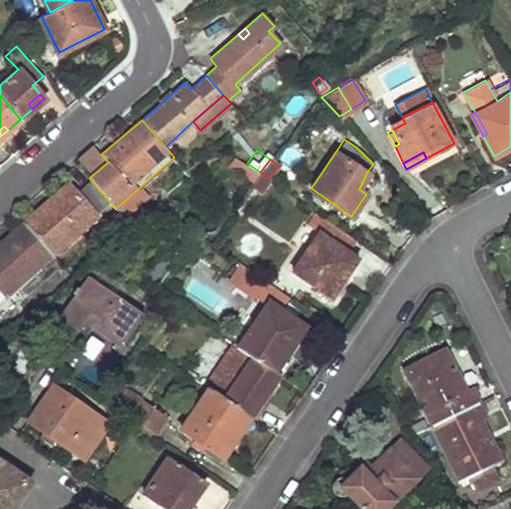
[(260,172),(247,163),(240,173),(254,181),(260,172)]
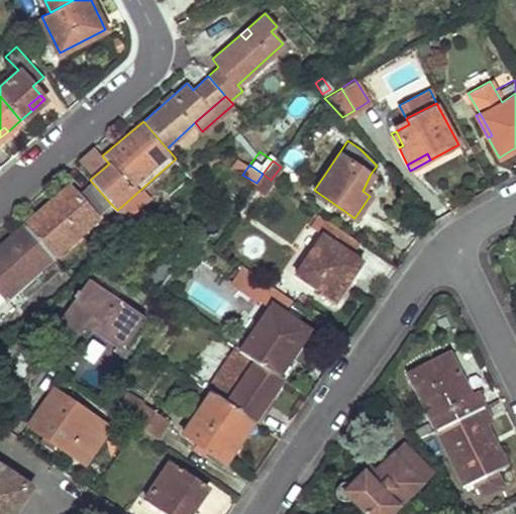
[(323,177),(317,173),(308,186),(314,190),(323,177)]
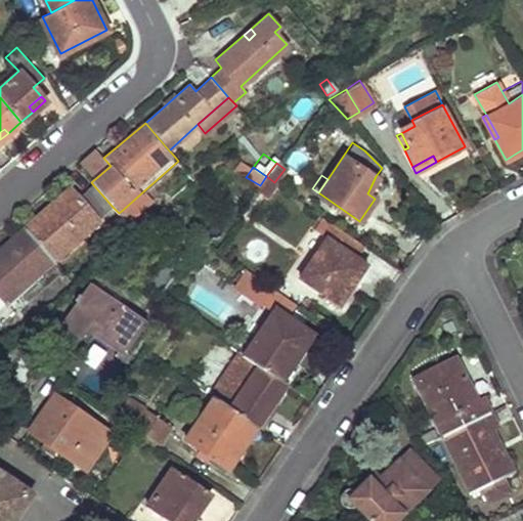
[(258,187),(267,193),(276,182),(274,182),(266,176),(260,185),(258,187)]
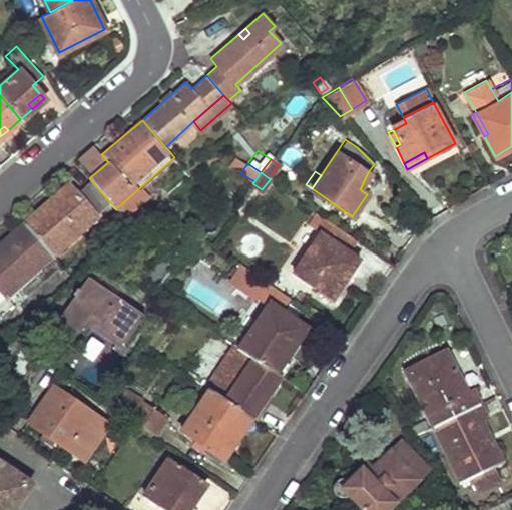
[(378,179),(368,172),(360,189),(367,194),(378,179)]
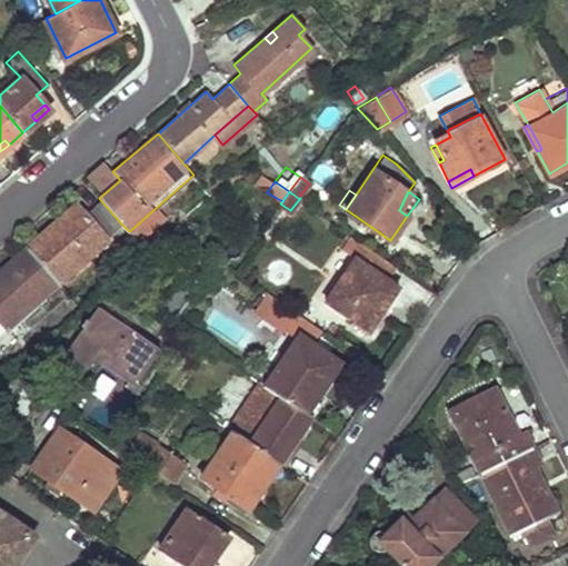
[(85,211),(77,202),(58,219),(61,224),(31,249),(58,280),(121,224),(99,198),(85,211)]
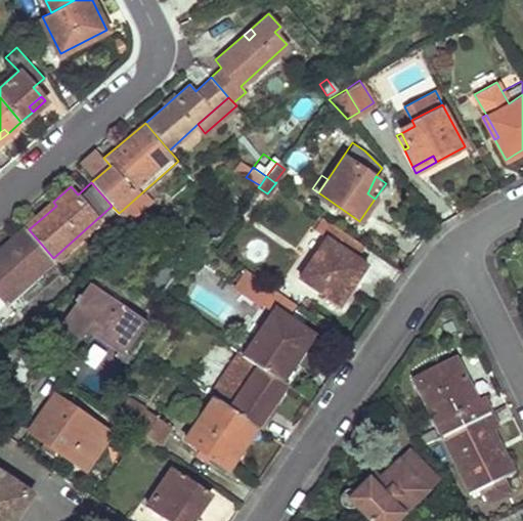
[(149,199),(144,190),(125,208),(133,216),(146,206),(149,199)]
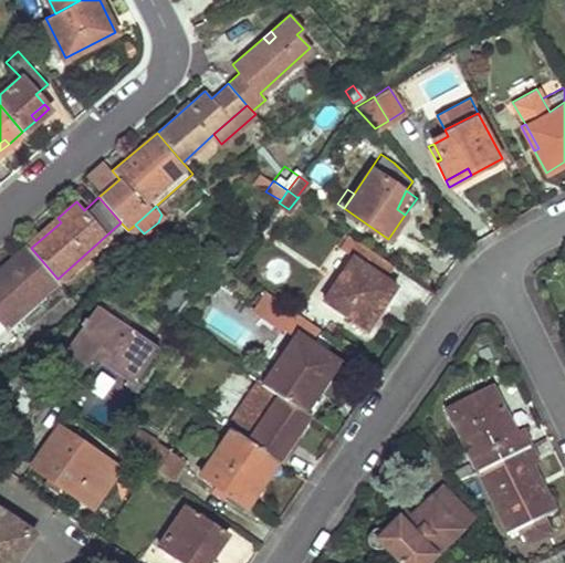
[(61,222),(58,218),(28,244),(31,248),(61,222)]
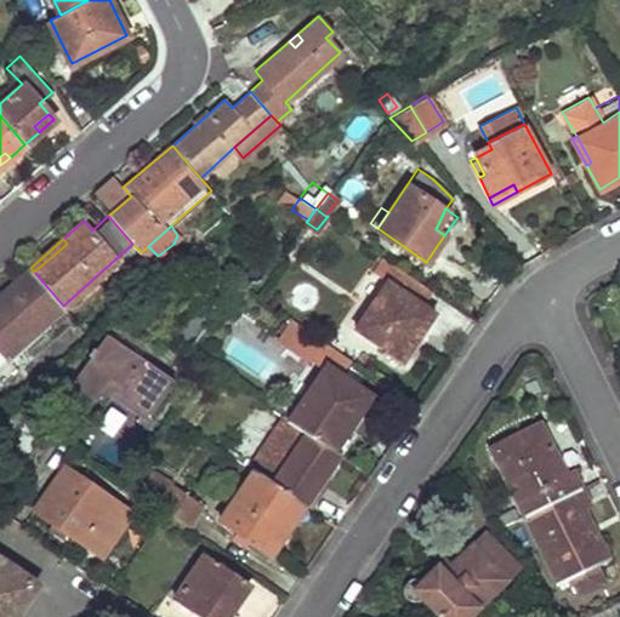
[(387,280),(354,327),(384,348),(400,324),(419,336),(434,312),(420,302),(428,289),(384,256),(374,270),(387,280)]
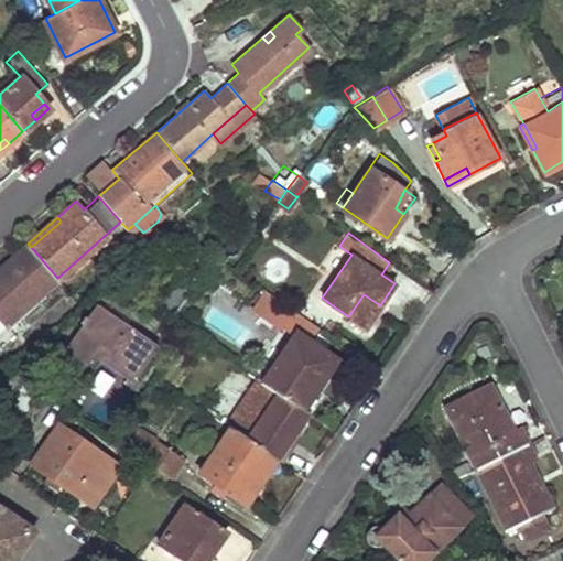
[(0,326),(57,278),(31,247),(28,244),(0,267),(0,326)]
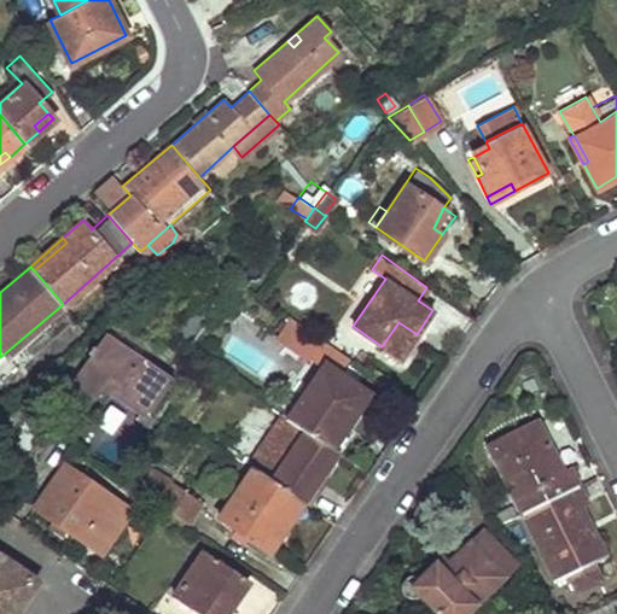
[(167,311),(157,326),(173,335),(181,321),(167,311)]
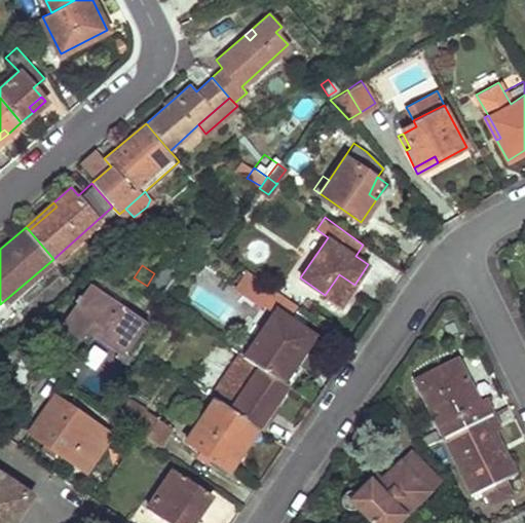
[(233,284),(261,302),(271,287),(245,268),(233,284)]
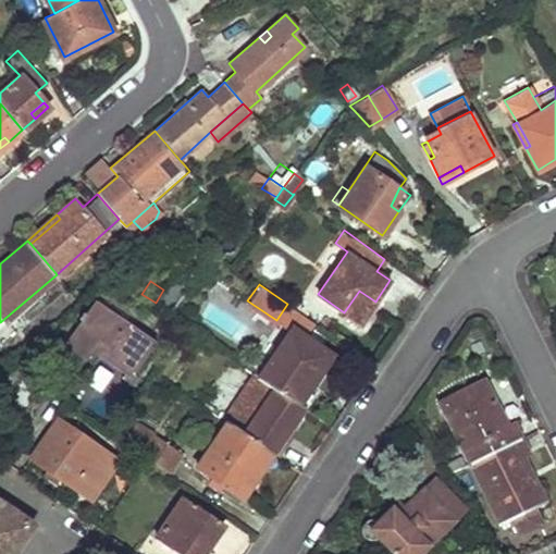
[(375,302),(359,291),(344,312),(359,322),(375,302)]
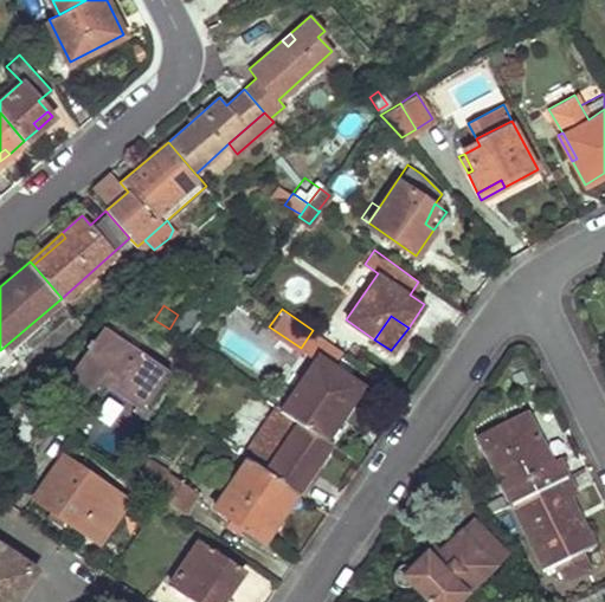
[(169,370),(103,325),(94,341),(89,337),(84,344),(89,347),(73,369),(69,375),(92,390),(100,380),(107,384),(142,409),(148,401),(169,370)]
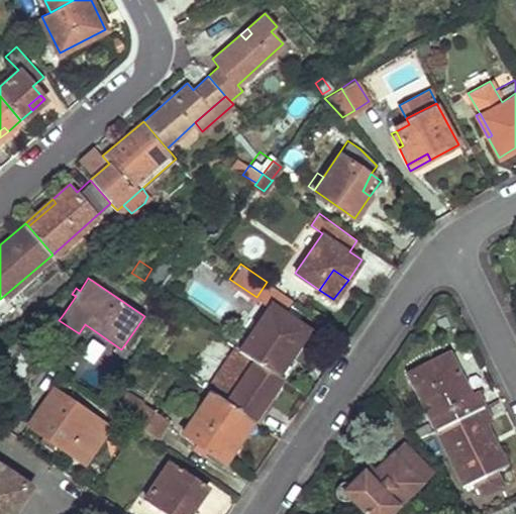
[(307,326),(271,302),(238,347),(282,378),(290,365),(285,362),(307,326)]
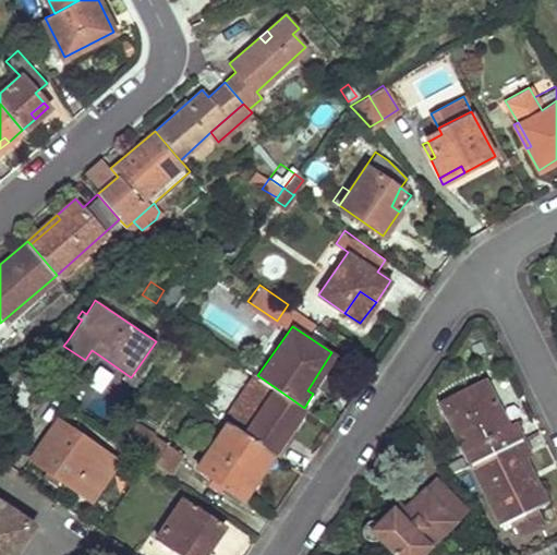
[(252,372),(221,419),(226,421),(274,454),(288,432),(304,408),(257,375),(252,372)]
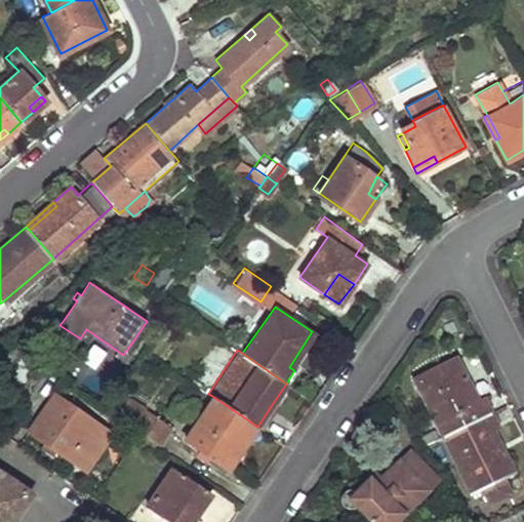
[(425,443),(443,434),(490,411),(483,397),(478,400),(456,357),(414,377),(440,427),(421,437),(425,443)]
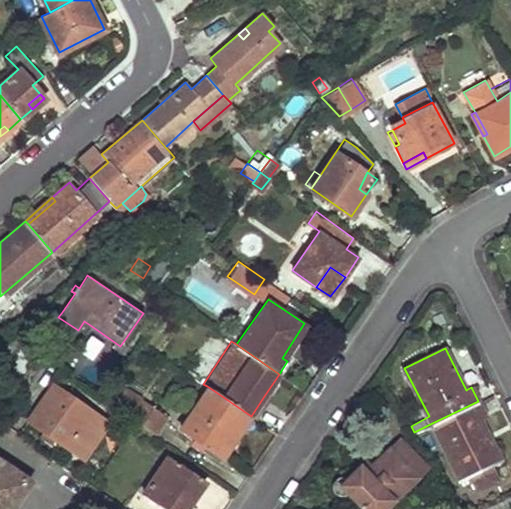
[(54,384),(28,421),(68,448),(84,458),(108,421),(54,384)]
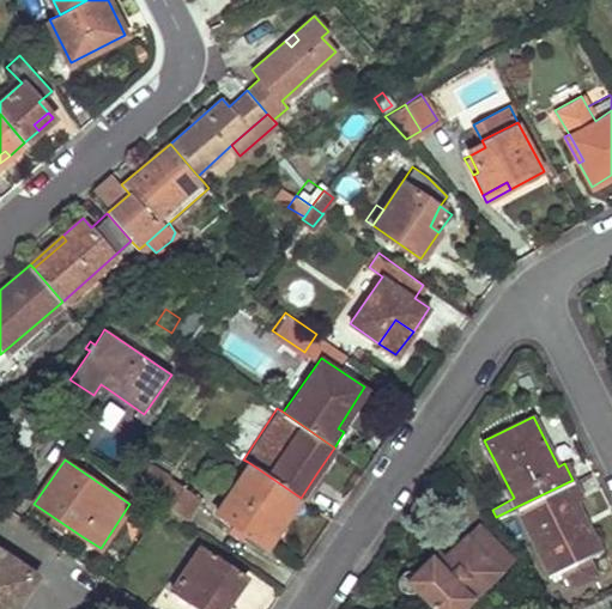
[(152,462),(138,485),(162,501),(185,517),(199,497),(164,473),(164,472),(152,462)]
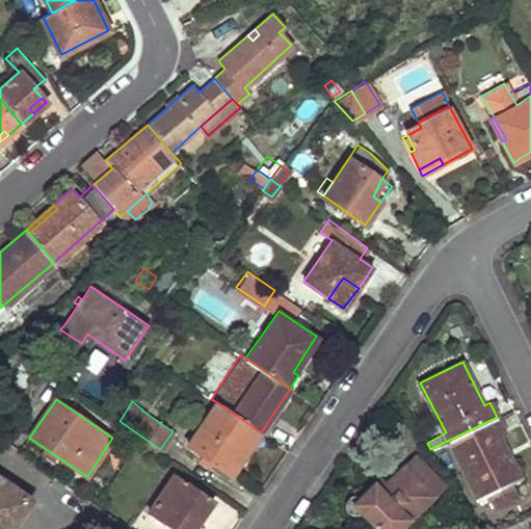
[(261,432),(215,401),(186,445),(201,455),(231,475),(234,473),(261,432)]
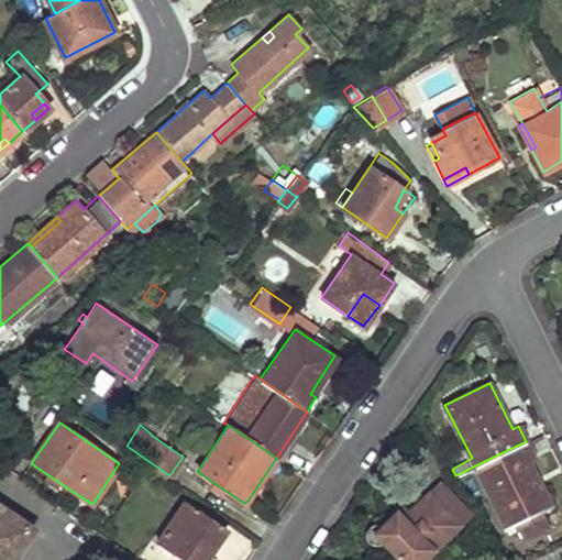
[(475,465),(506,527),(518,520),(526,537),(547,526),(538,511),(550,505),(527,459),(533,456),(526,441),(475,465)]
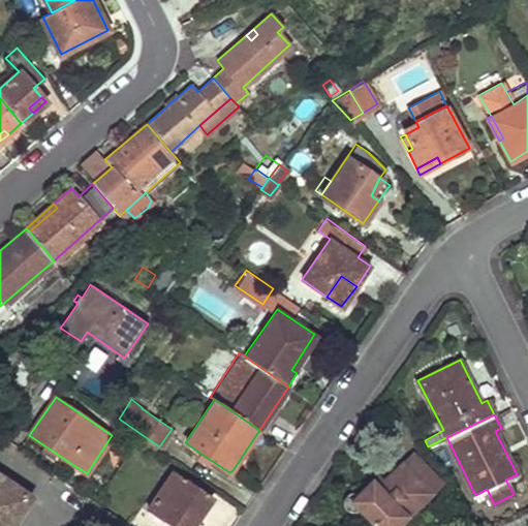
[(359,507),(376,525),(394,525),(439,483),(412,454),(383,481),(376,488),(371,483),(360,495),(359,493),(355,492),(353,491),(351,491),(348,492),(346,493),(345,495),(344,497),(343,499),(343,501),(343,503),(344,505),(345,506),(347,508),(349,509),(351,511),(353,511),(356,509),(359,507)]
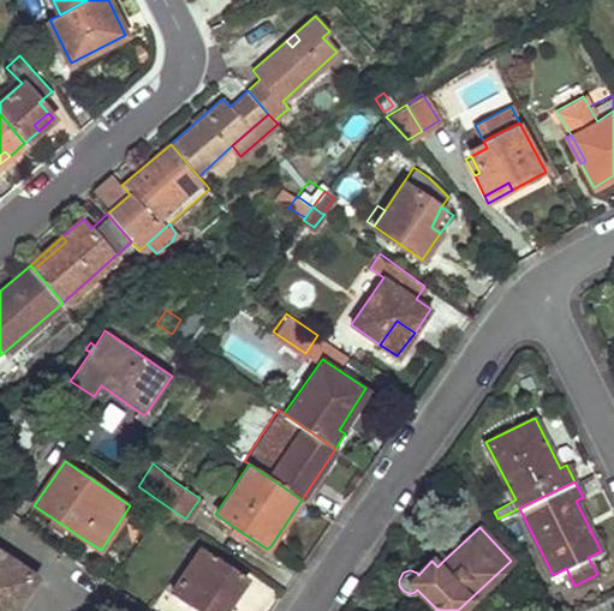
[(172,592),(200,610),(224,610),(232,600),(220,592),(224,587),(230,591),(242,574),(202,546),(172,592)]
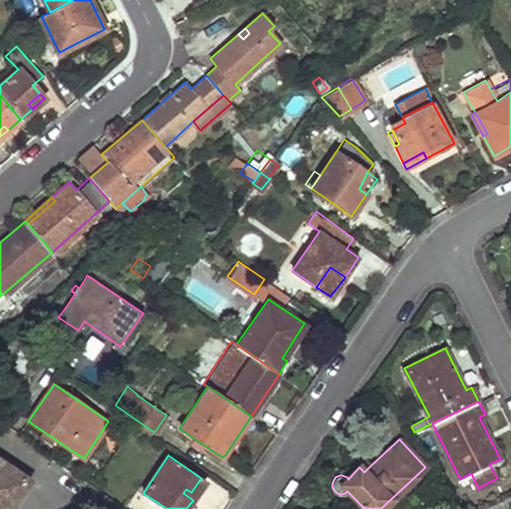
[(12,508),(31,480),(0,459),(0,508),(12,508)]
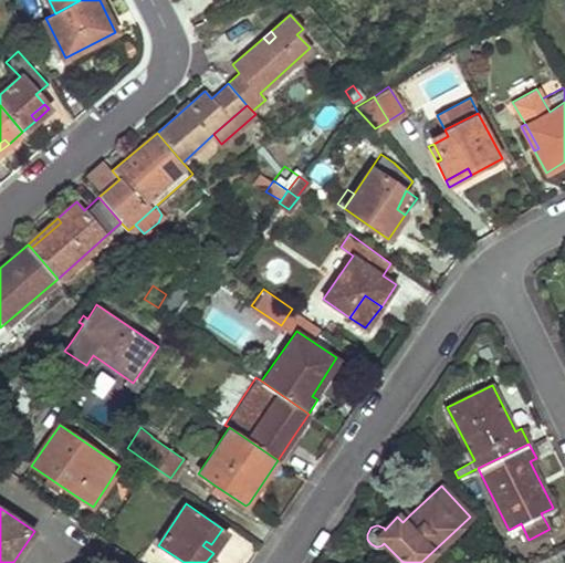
[(410,514),(406,509),(397,517),(403,522),(410,514)]
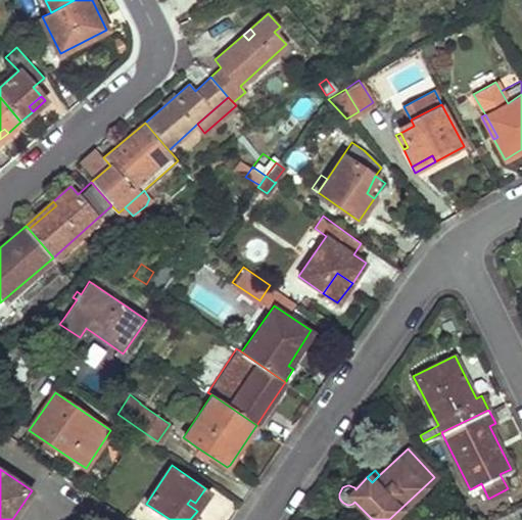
All buildings are outlined.
